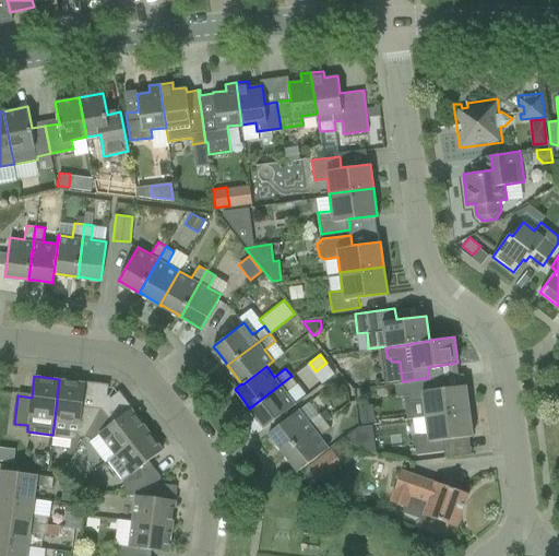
[(262,425),(264,427),(295,403),(286,392),(297,383),(292,376),(249,409),(250,410),(262,425)]
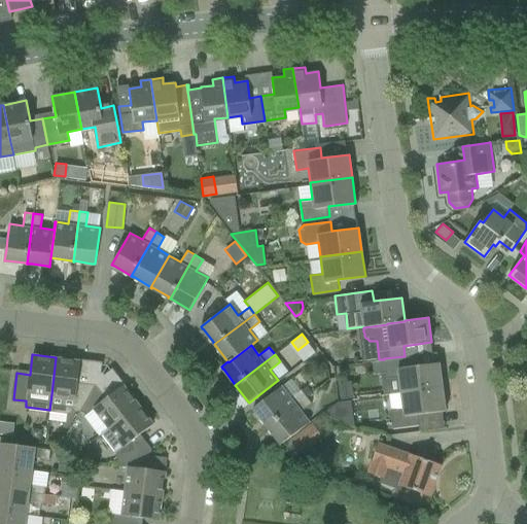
[(443,386),(440,362),(411,365),(410,355),(405,356),(384,358),(384,359),(379,359),(372,360),(374,374),(386,373),(387,378),(398,376),(400,391),(443,386)]
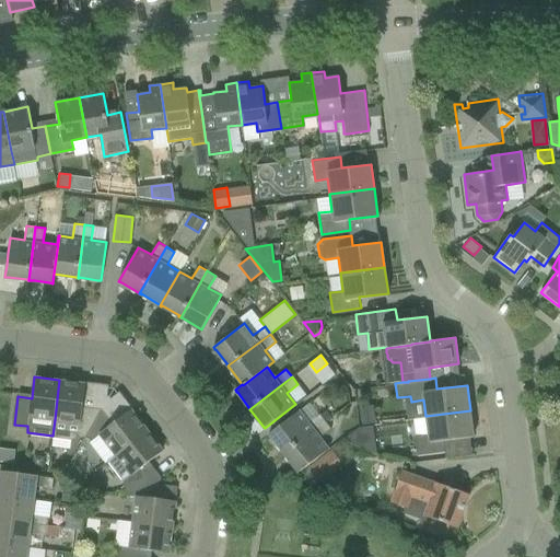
[(59,380),(55,419),(53,436),(73,439),(79,432),(85,436),(101,407),(82,405),(85,383),(59,380)]
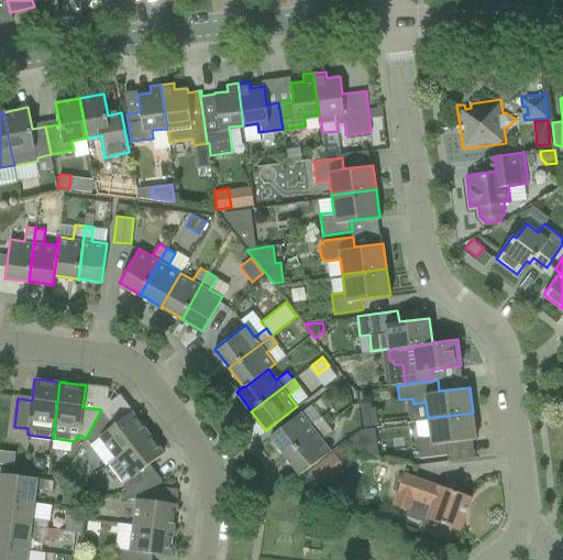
[(377,424),(375,407),(362,409),(364,426),(377,424)]
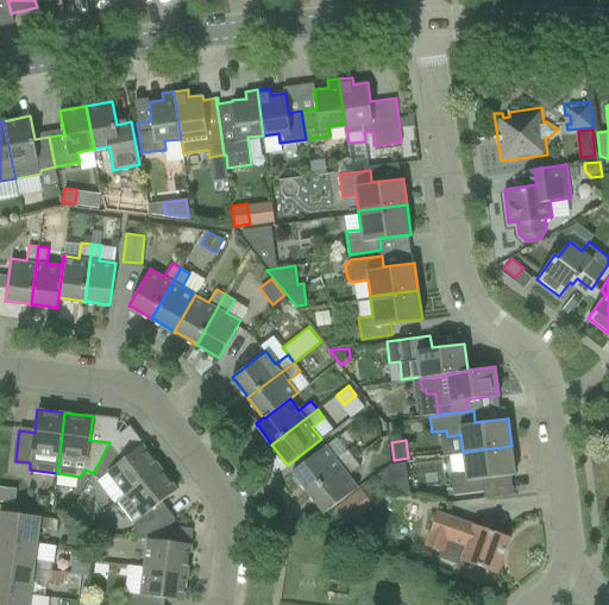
[(100,478),(110,470),(126,491),(159,466),(143,445),(124,459),(112,442),(110,442),(93,473),(100,478)]
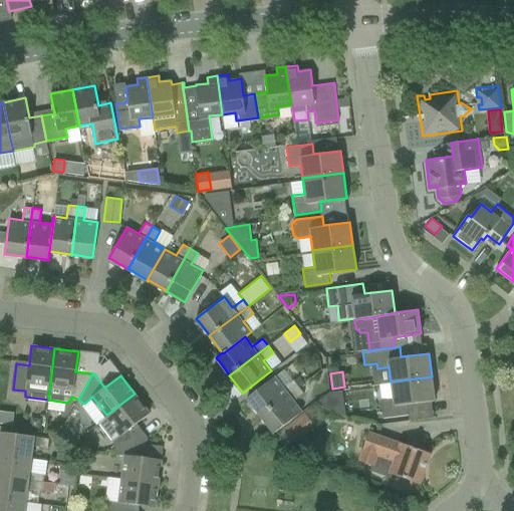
[(260,416),(299,386),(293,378),(283,387),(275,375),(246,398),(248,400),(259,414),(260,416)]
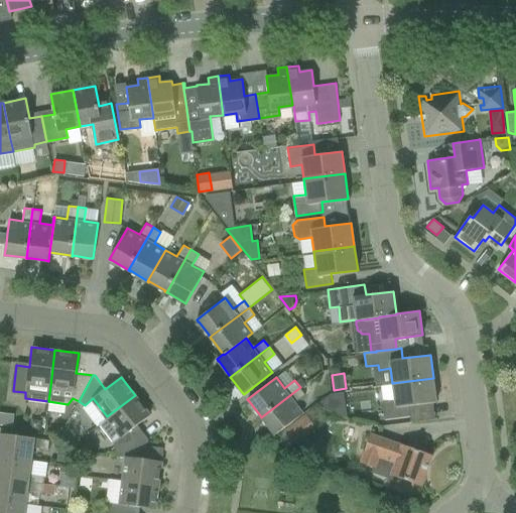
[(408,405),(436,401),(433,378),(392,383),(394,398),(383,400),(385,418),(410,415),(408,405)]
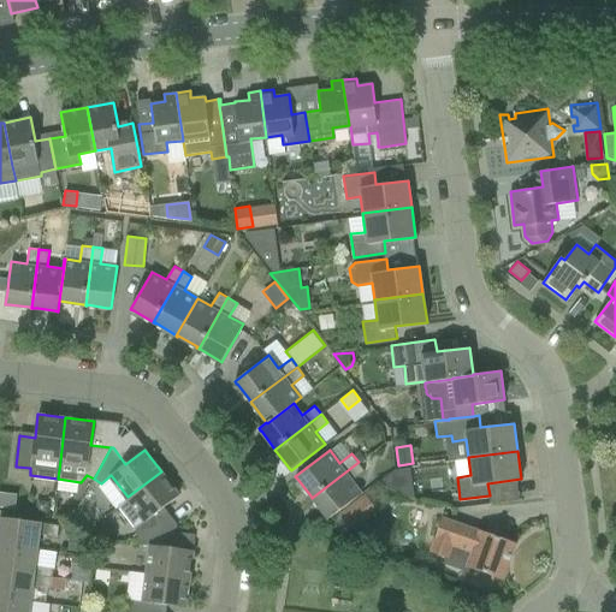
[(363,457),(363,458),(359,462),(365,470),(371,465),(363,457)]
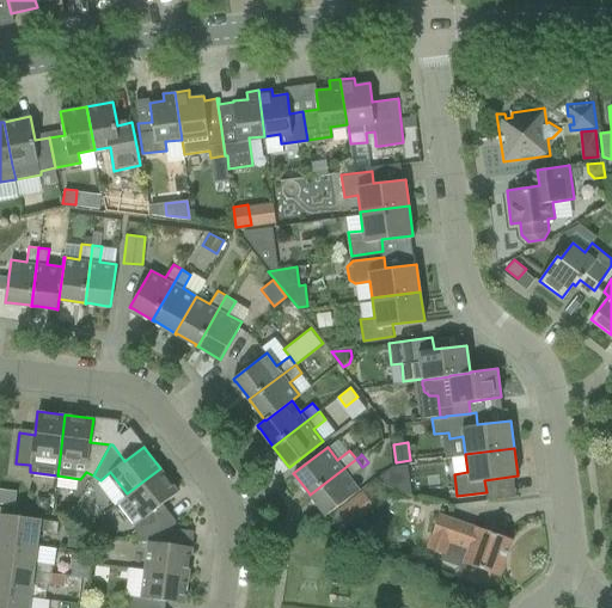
[(356,459),(310,495),(311,496),(324,513),(323,513),(325,515),(360,489),(350,476),(362,467),(356,459)]
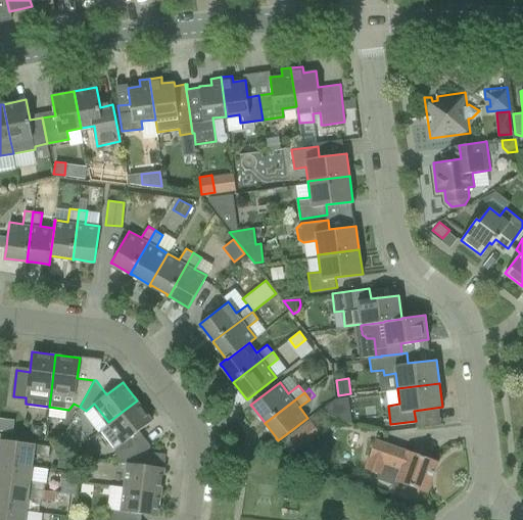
[(114,447),(116,455),(146,447),(146,445),(136,432),(151,420),(137,400),(108,422),(100,429),(114,447)]
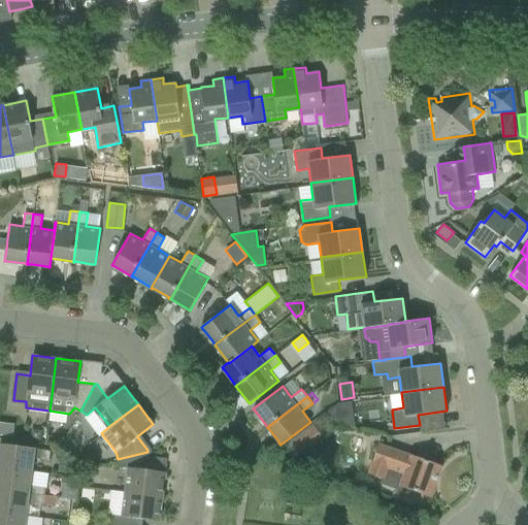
[(311,424),(289,440),(298,454),(321,437),(311,424)]
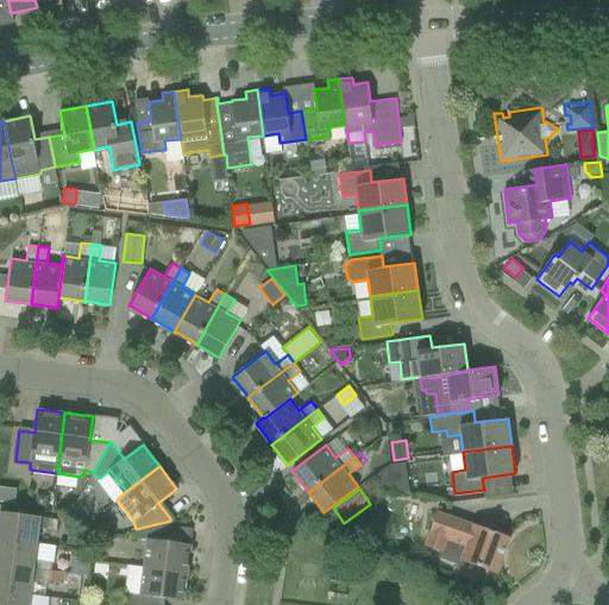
[(49,493),(37,492),(35,504),(48,506),(49,493)]
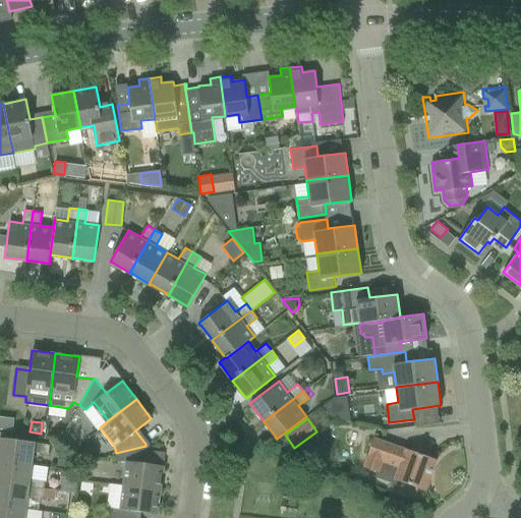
[(36,442),(0,437),(0,459),(33,464),(35,452),(48,453),(49,445),(36,443),(36,442)]
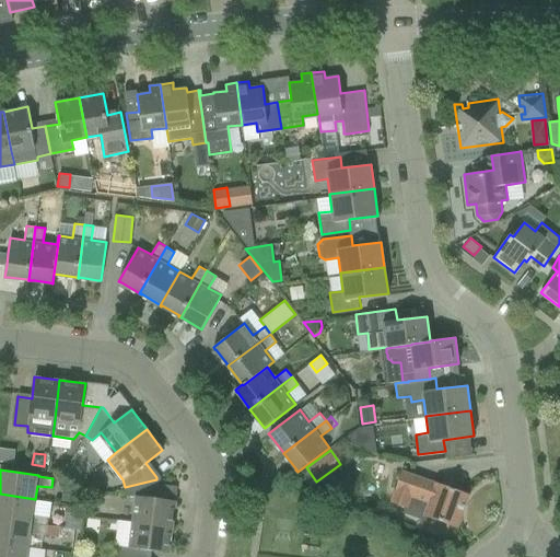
[(457,525),(468,494),(436,482),(435,483),(401,471),(392,500),(405,506),(403,512),(426,521),(428,515),(457,525)]
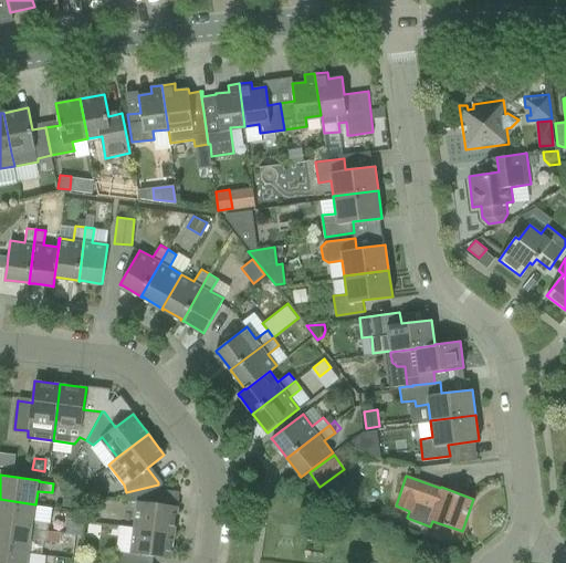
[(137,501),(134,527),(174,532),(177,506),(156,503),(158,485),(126,492),(127,500),(137,501)]
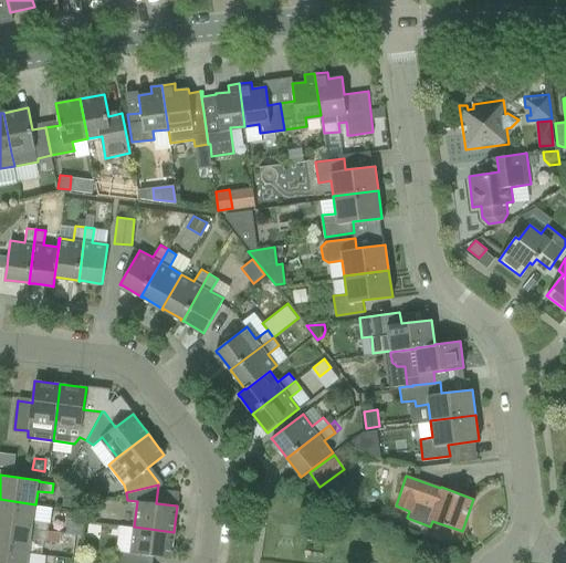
[(90,493),(85,489),(81,488),(75,491),(85,501),(90,498),(90,493)]
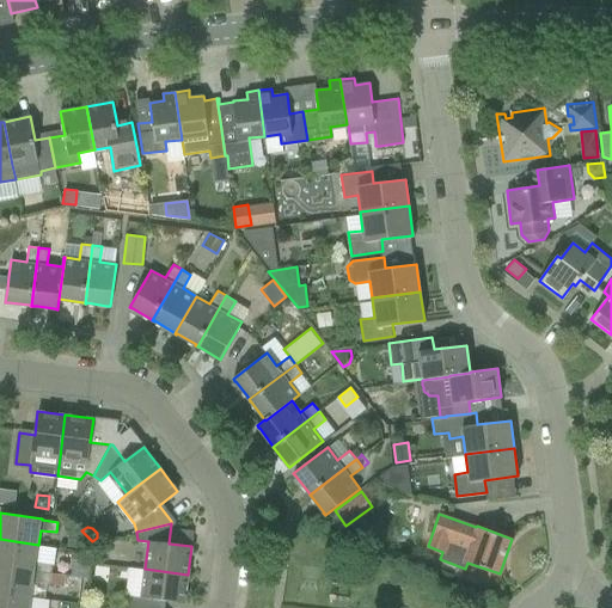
[(69,532),(67,546),(80,547),(83,533),(69,532)]
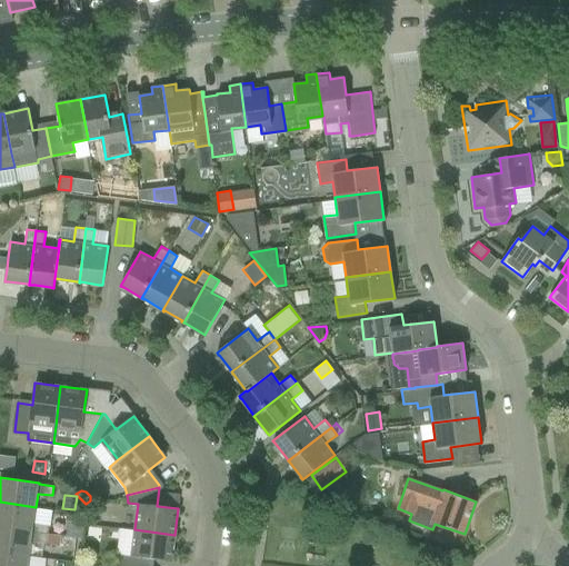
[(33,523),(36,507),(0,502),(0,525),(47,533),(48,524),(33,523)]
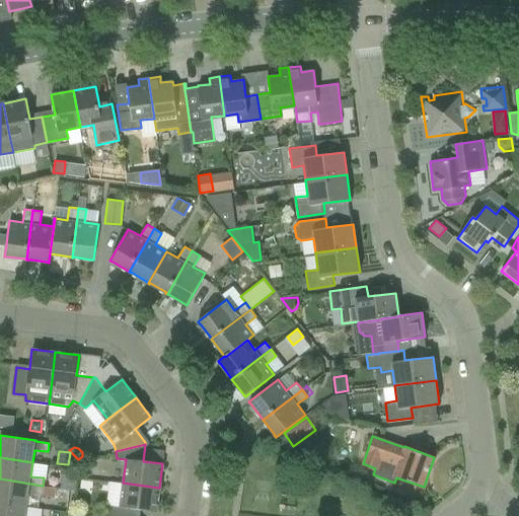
[(77,468),(62,466),(60,480),(62,481),(76,483),(77,468)]
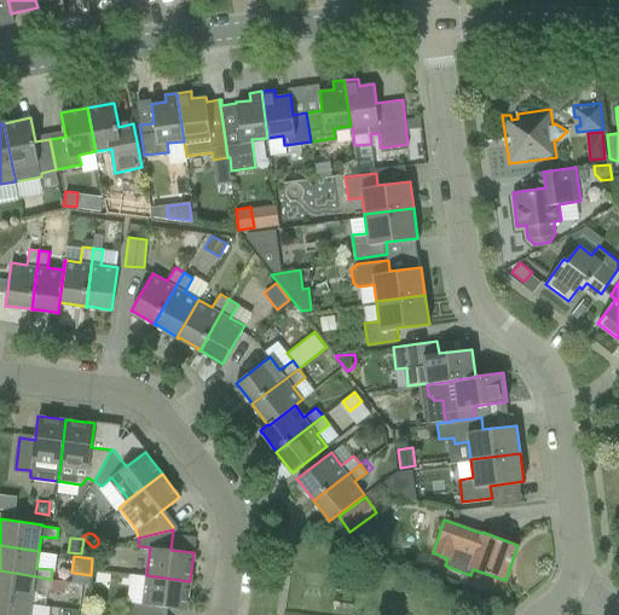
[(34,587),(50,590),(51,579),(0,570),(0,599),(32,604),(34,587)]
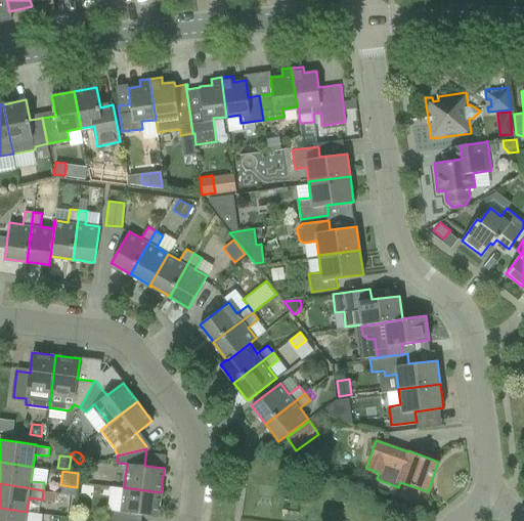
[(112,510),(110,520),(136,520),(137,513),(158,516),(161,492),(124,487),(122,511),(112,510)]
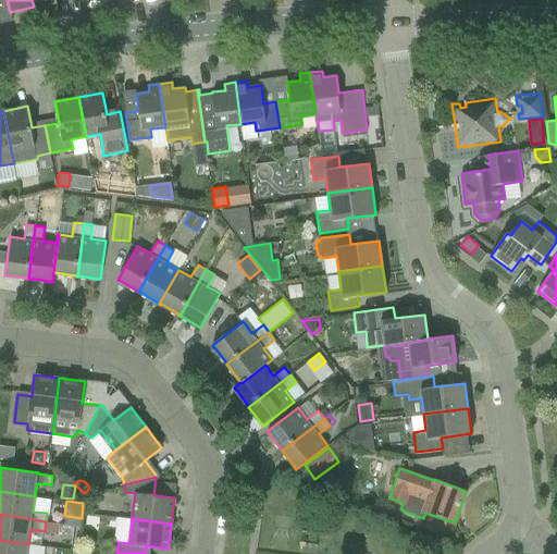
[(60,524),(48,521),(47,530),(59,531),(60,524)]
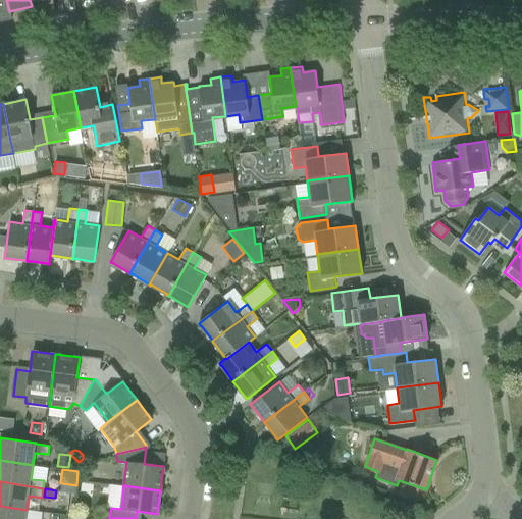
[(24,518),(27,510),(0,506),(0,518),(24,518)]
